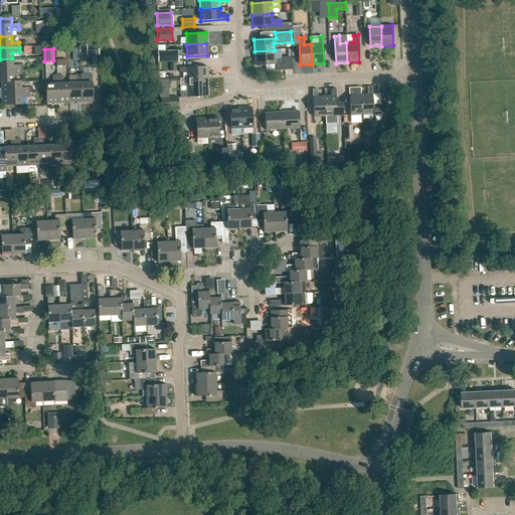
[(178,50),(158,51),(158,62),(178,61),(178,50)]
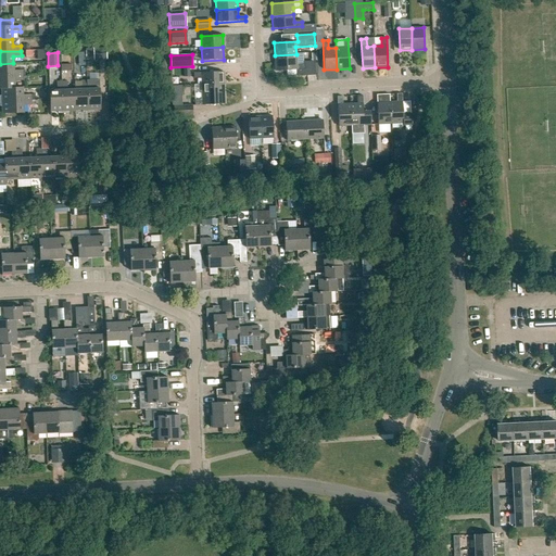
[(304,63),(304,64),(297,64),(297,54),(275,55),(276,72),(297,70),(297,76),(314,75),(314,62),(304,63)]
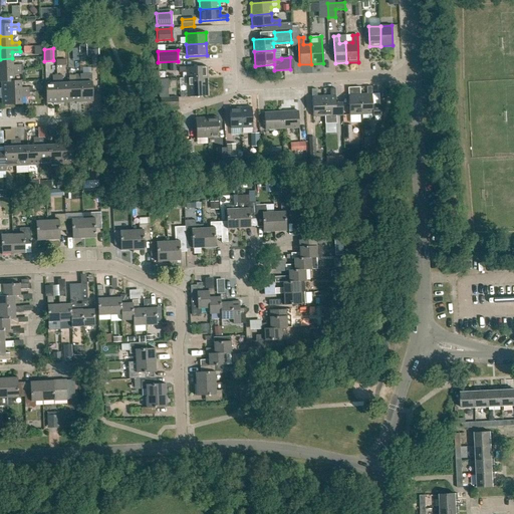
[(12,58),(0,59),(0,70),(20,70),(20,65),(13,65),(12,58)]
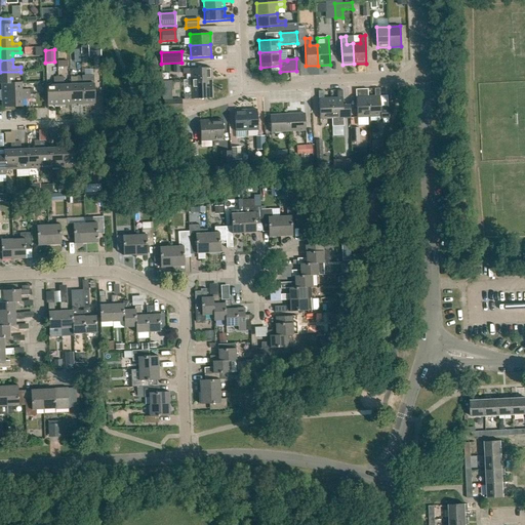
[(191,80),(211,79),(210,68),(183,69),(183,74),(191,73),(191,80)]
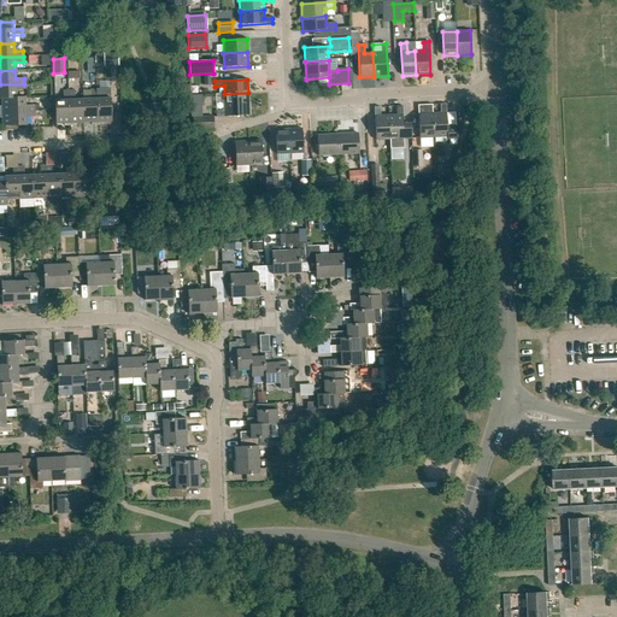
[(16,98),(16,90),(25,89),(24,84),(0,84),(0,99),(1,99),(16,98)]
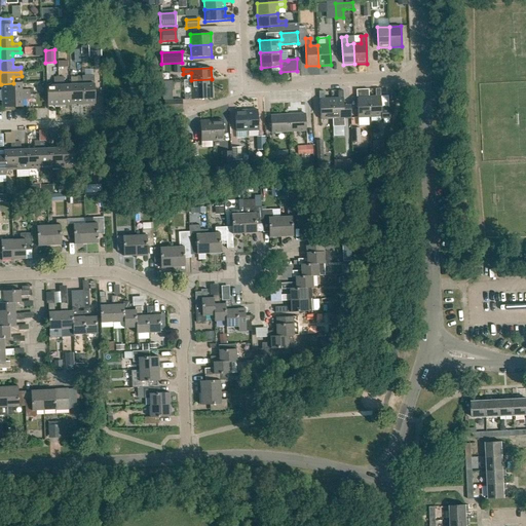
[(82,77),(83,106),(88,106),(88,104),(95,104),(95,84),(87,84),(86,76),(82,77)]
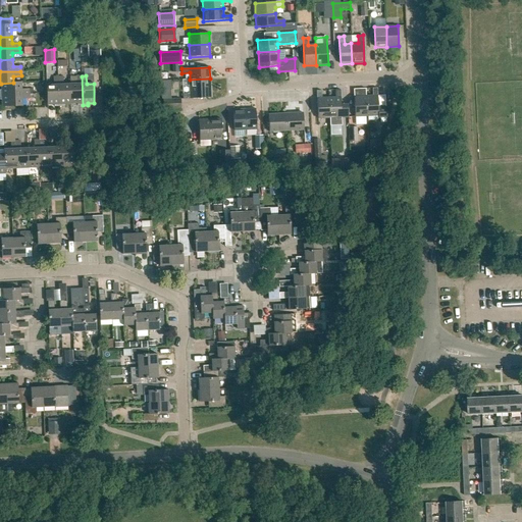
[(63,76),(58,77),(59,106),(64,106),(64,104),(70,104),(69,85),(63,85),(63,76)]
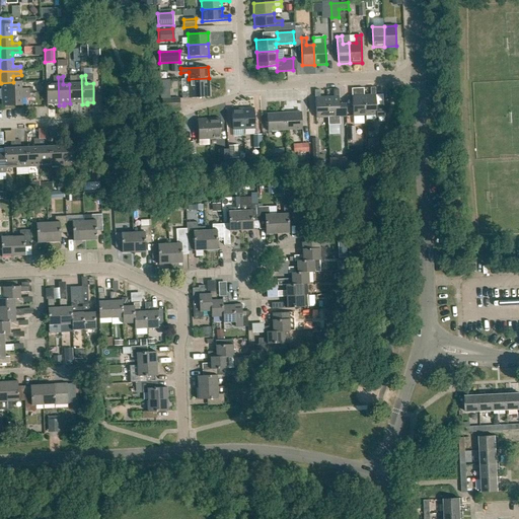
[(81,76),(76,76),(76,83),(69,84),(70,103),(77,103),(77,105),(82,104),(81,76)]
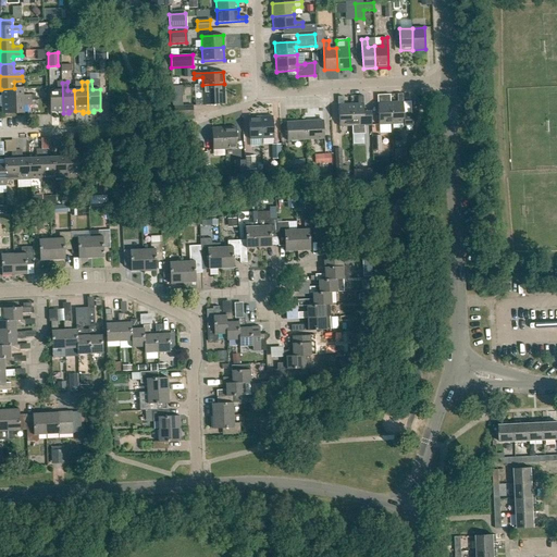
[(62,83),(57,83),(57,90),(49,91),(50,112),(58,112),(58,114),(63,113),(62,83)]
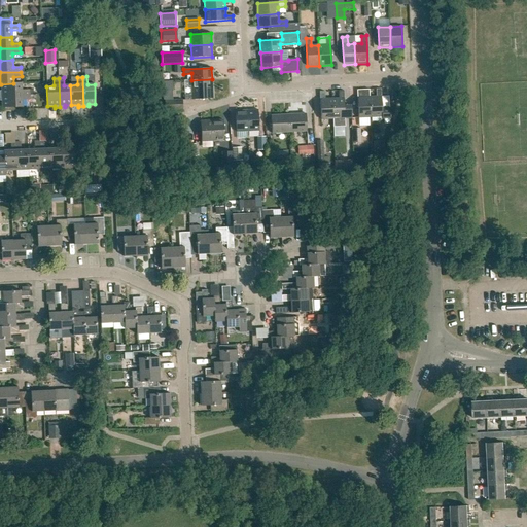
[(191,95),(184,95),(184,100),(213,99),(212,79),(191,80),(191,95)]
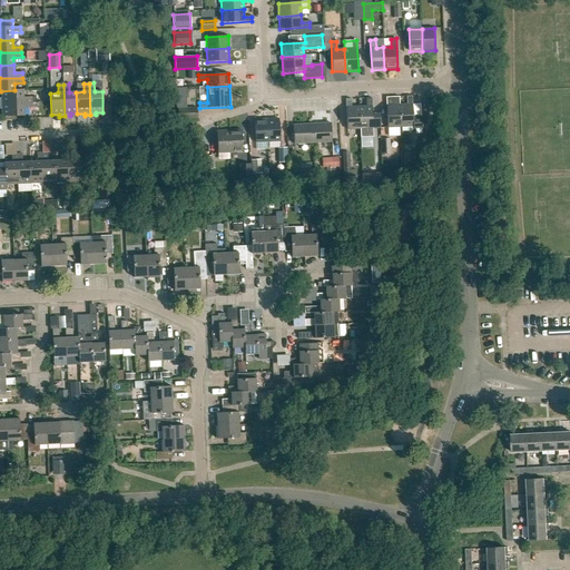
[(175,107),(185,107),(185,89),(175,89),(175,107)]
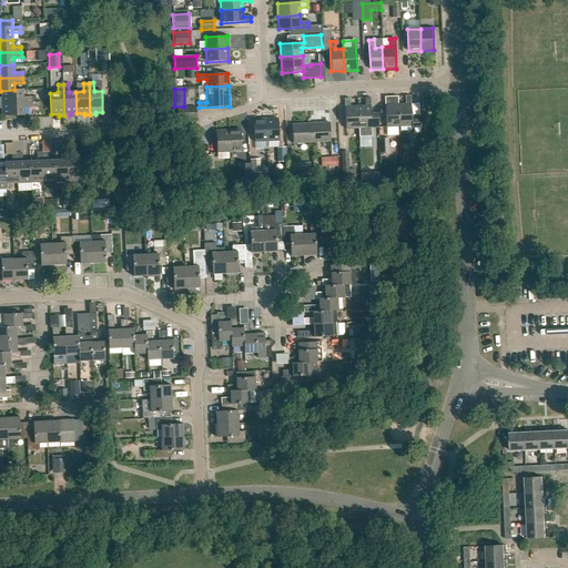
[(1,91),(2,98),(0,98),(0,103),(32,102),(31,97),(23,98),(22,90),(14,90),(1,91)]
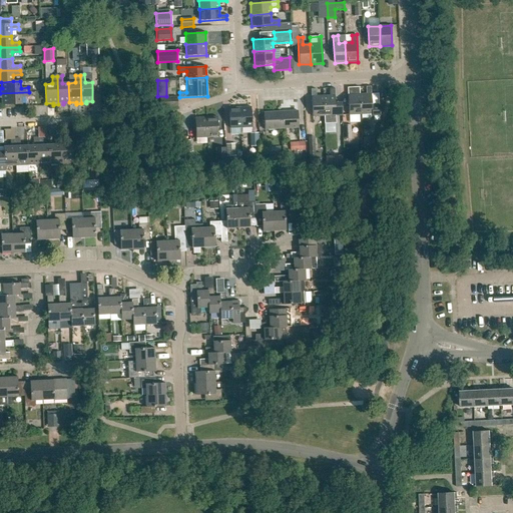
[(366,87),(366,94),(360,94),(361,114),(372,114),(372,116),(380,115),(380,105),(372,106),(371,86),(366,87)]
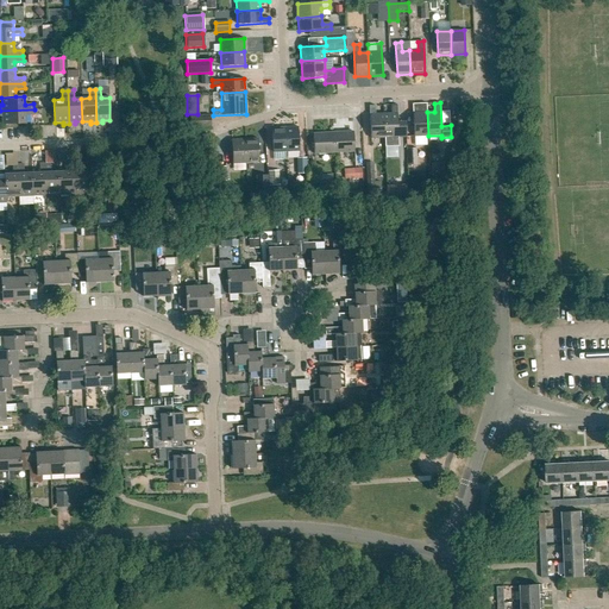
[(428,136),(427,112),(426,104),(413,104),(414,137),(428,136)]
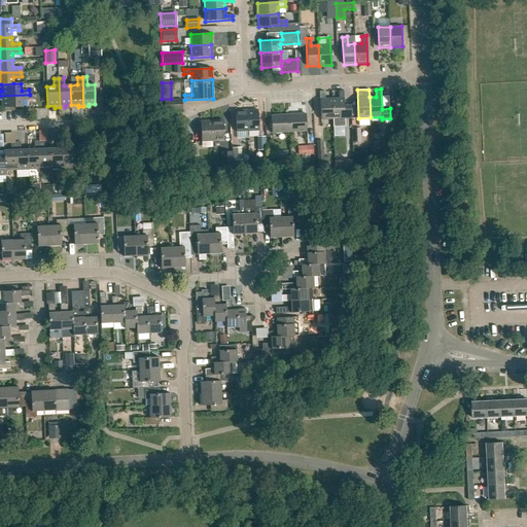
[(339,99),(331,99),(332,119),(345,118),(344,91),(339,91),(339,99)]
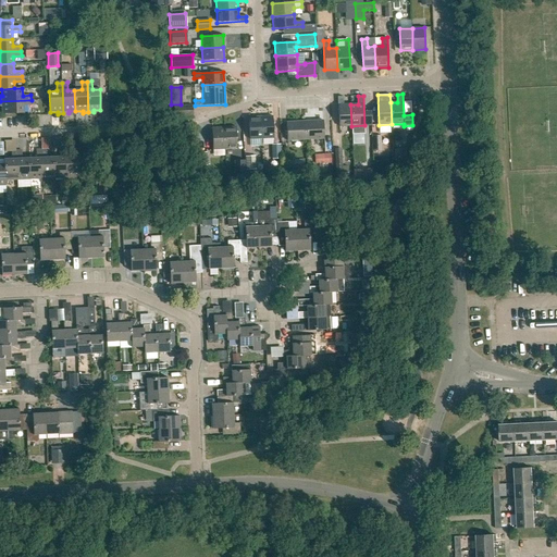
[(343,97),(337,97),(339,126),(351,126),(350,104),(343,104),(343,97)]
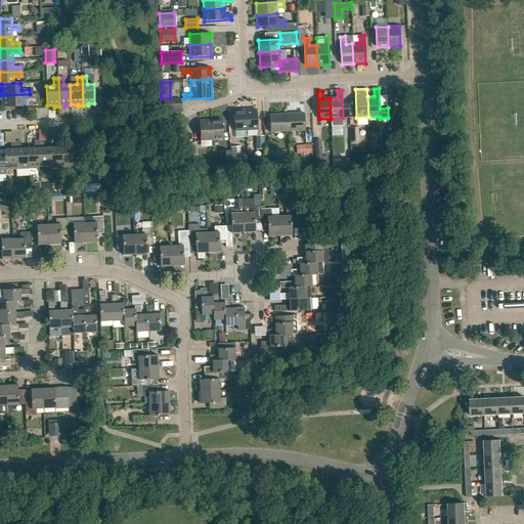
[(22,99),(30,99),(30,94),(0,95),(0,100),(2,100),(2,107),(23,106),(22,99)]
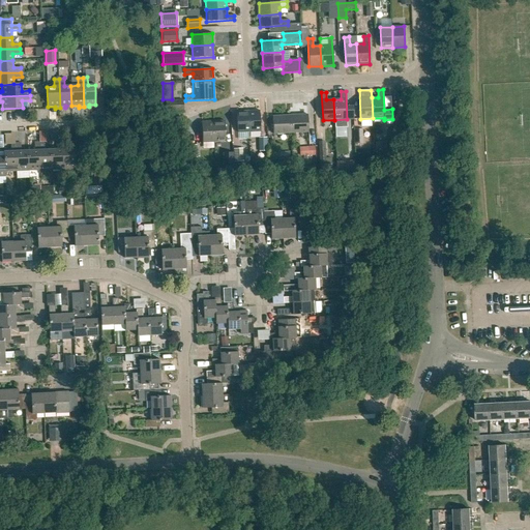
[(167,101),(168,111),(184,110),(183,100),(167,101)]
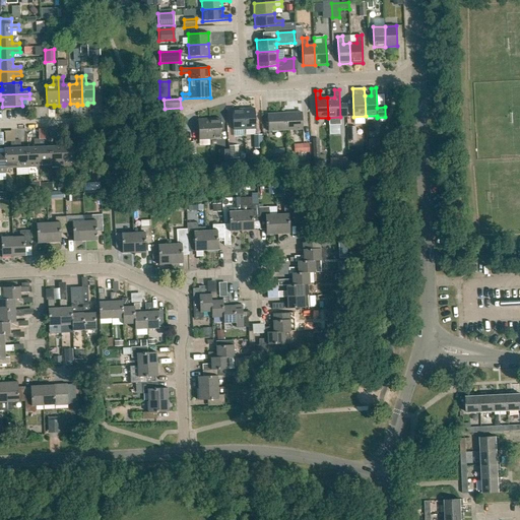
[(255,109),(243,110),(245,130),(256,129),(255,109)]
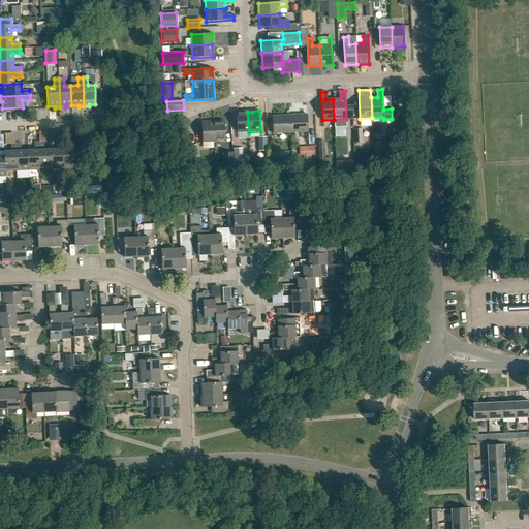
[(247,112),(236,112),(237,132),(249,132),(247,112)]
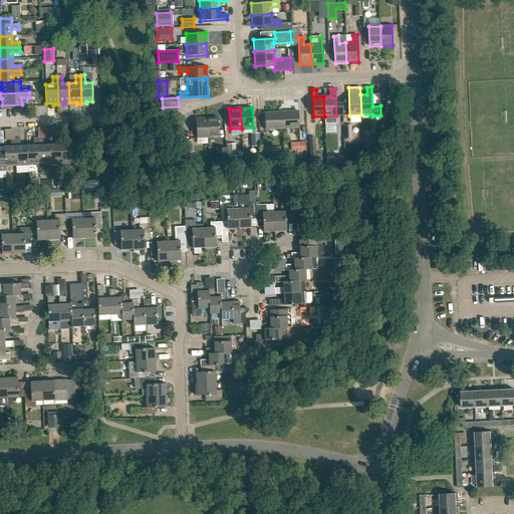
[(298,111),(264,113),(265,130),(299,129),(298,111)]
